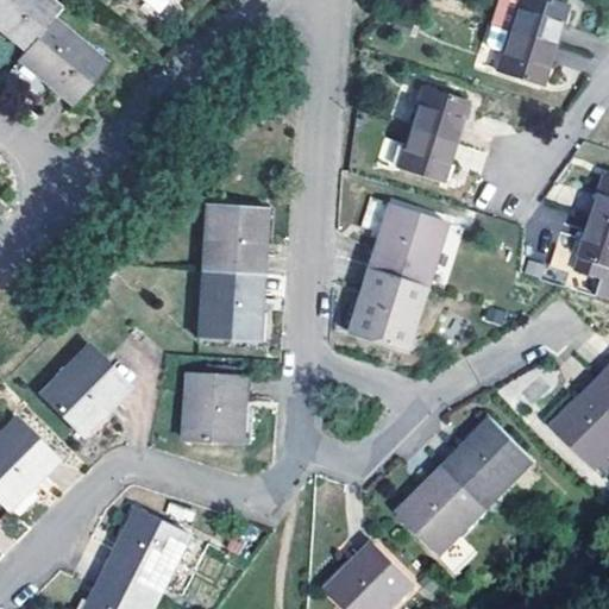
[(1,27),(26,49),(52,17),(60,8),(50,0),(0,0),(0,23),(2,26),(1,27)]
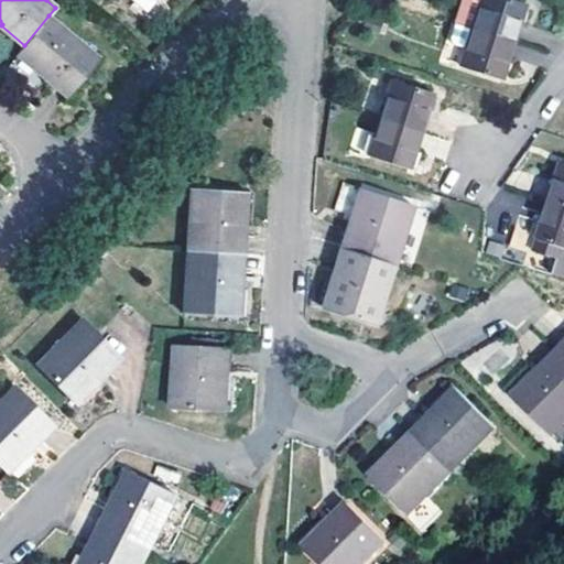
[(133,0),(145,11),(154,0),(133,0)]
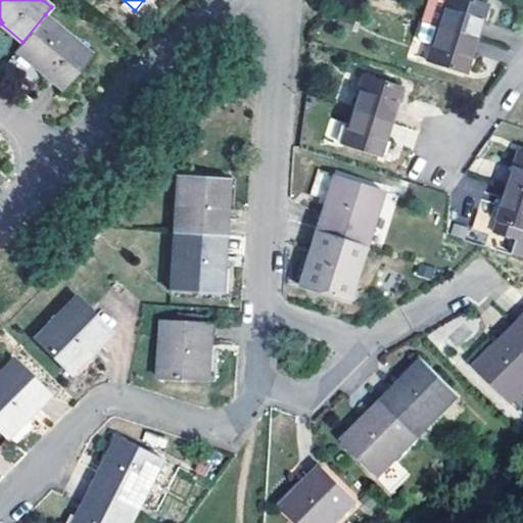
[(485,2),(477,0),(426,0),(421,19),(436,25),(475,37),(485,2)]
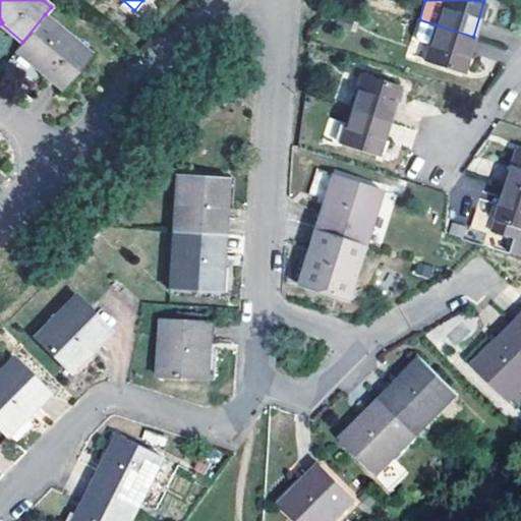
[(92,54),(45,14),(22,42),(18,47),(38,64),(42,67),(41,69),(62,89),(92,54)]
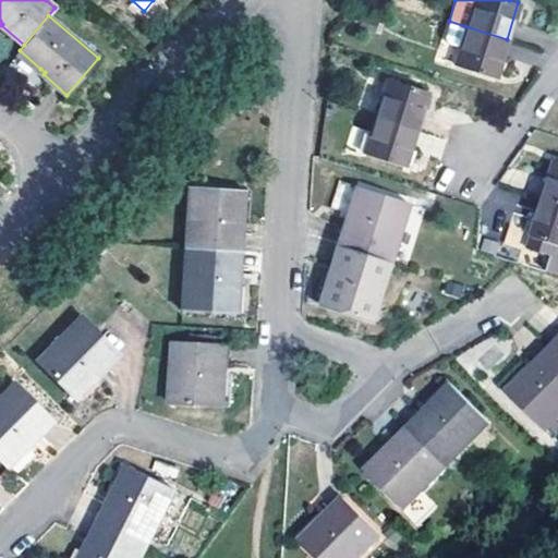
[(465,26),(449,21),(444,36),(446,41),(459,46),(465,26)]
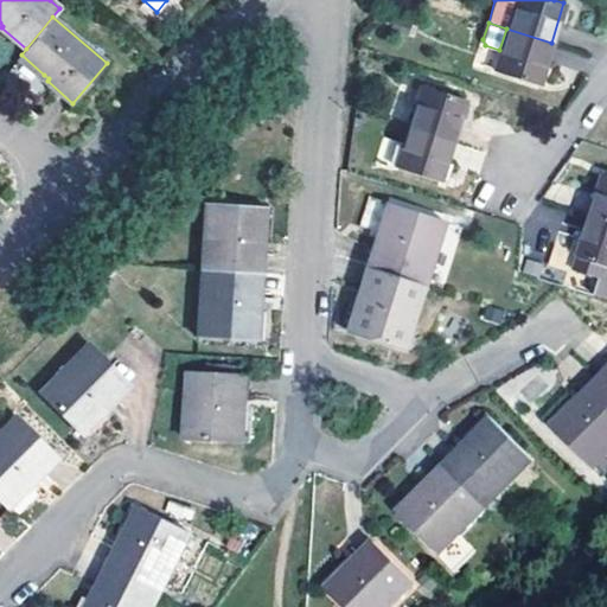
[(543,68),(551,43),(506,29),(499,50),(493,70),(538,83),(543,68)]
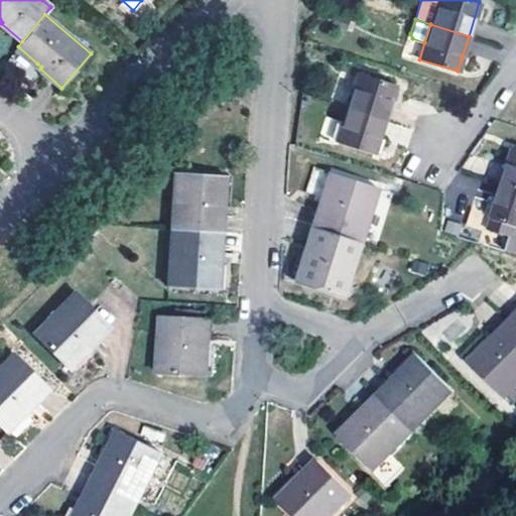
[(358,73),(347,106),(385,118),(390,100),(395,84),(358,73)]
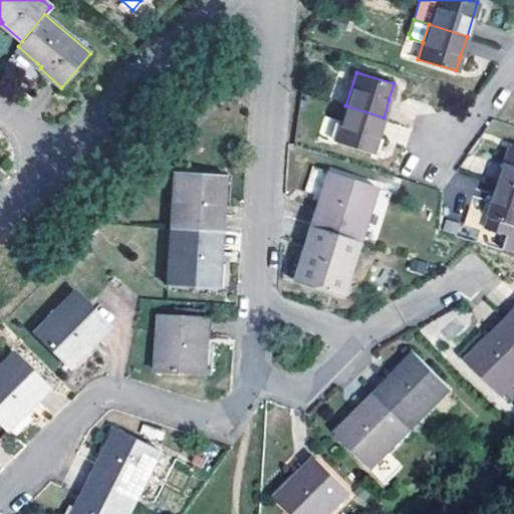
[(372,153),(383,117),(345,105),(334,141),(372,153)]
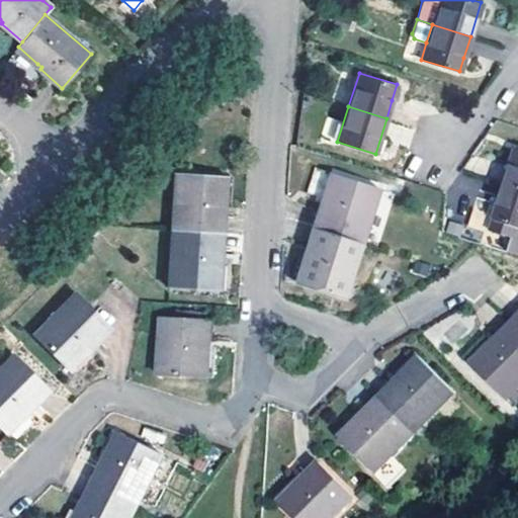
[(505,184),(517,188),(517,151),(516,150),(505,184)]
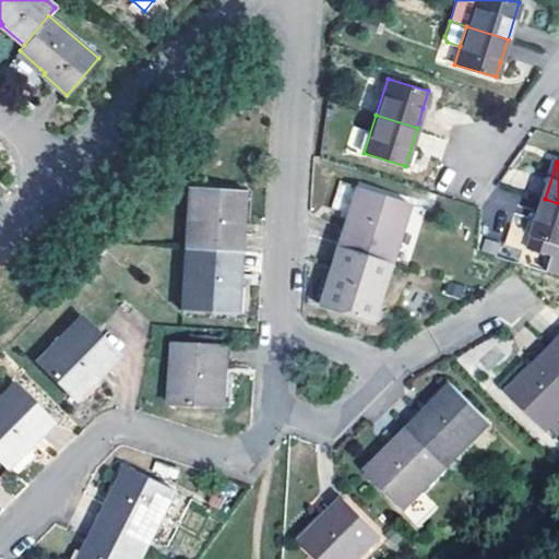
[(345,219),(337,246),(389,262),(408,202),(336,179),(325,213),(345,219)]
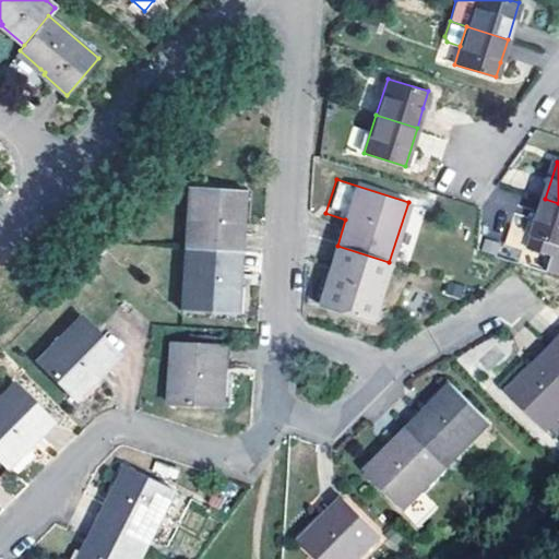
[(190,187),(186,247),(241,251),(244,219),(246,190),(190,187)]
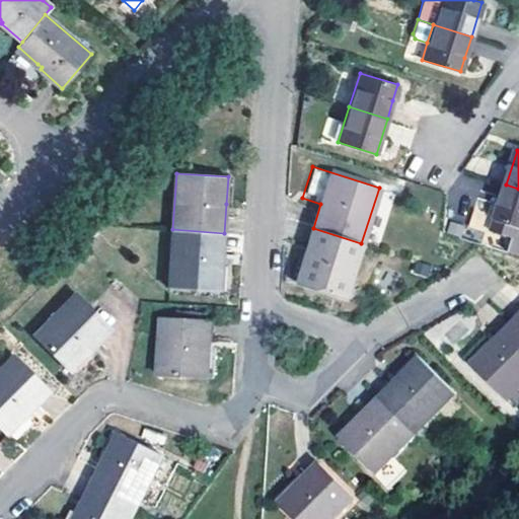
[(518,189),(506,184),(502,198),(491,231),(514,238),(509,253),(518,256),(518,189)]
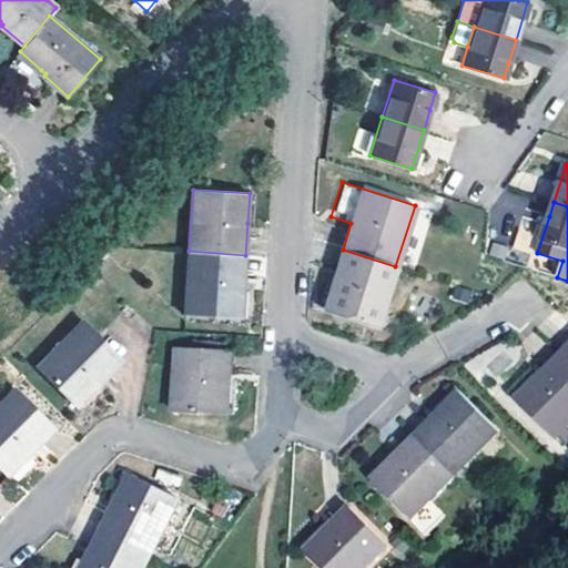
[(377,324),(395,266),(343,250),(334,276),(324,307),(377,324)]
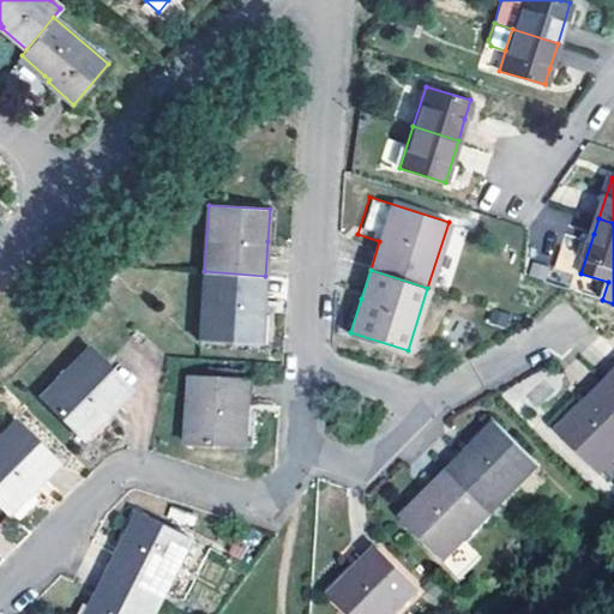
[(204,271),(199,339),(259,344),(265,276),(204,271)]
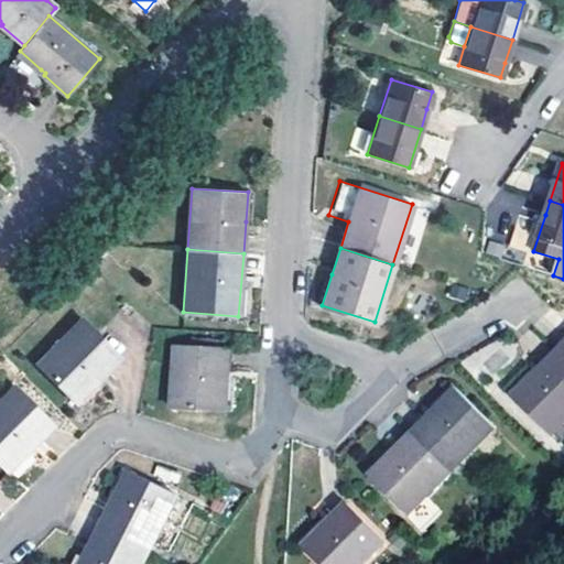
[(80,320),(36,364),(76,402),(120,359),(80,320)]
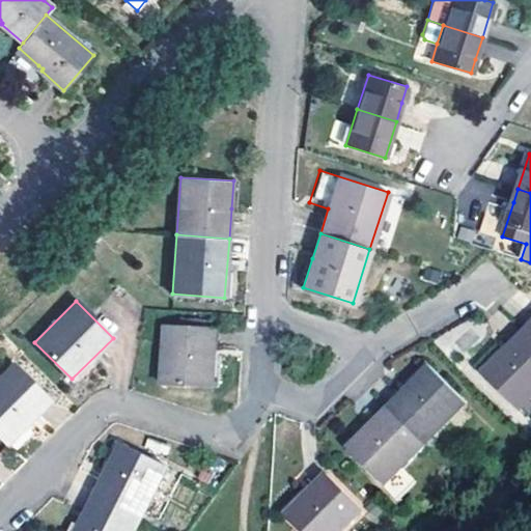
[(165,326),(161,384),(213,387),(217,328),(165,326)]
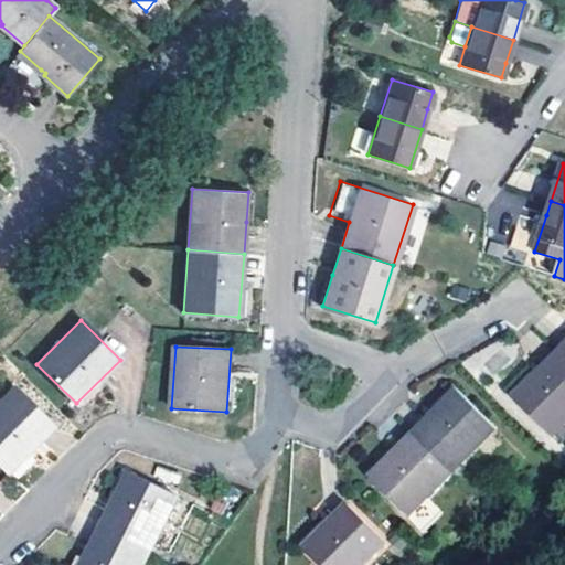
[(552,437),(564,423),(564,361),(556,352),(512,397),(552,437)]
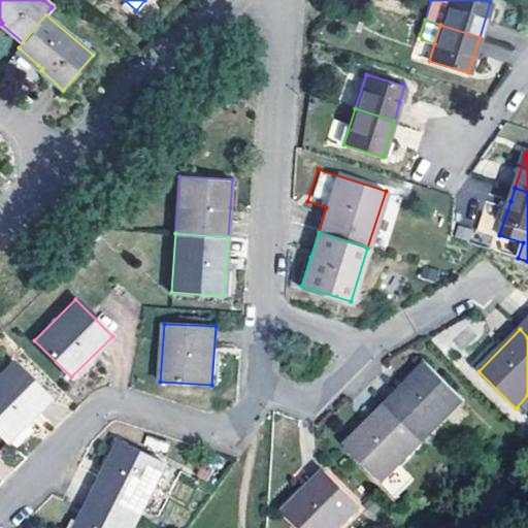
[(12,363),(0,374),(0,432),(7,440),(24,425),(48,399),(12,363)]
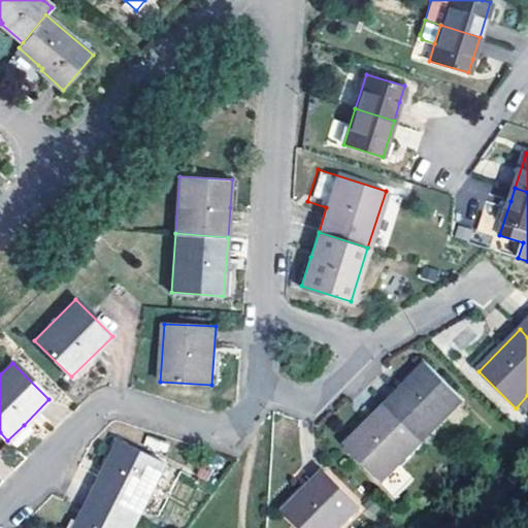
[(407,383),(386,405),(423,440),(464,399),(427,364),(407,383)]
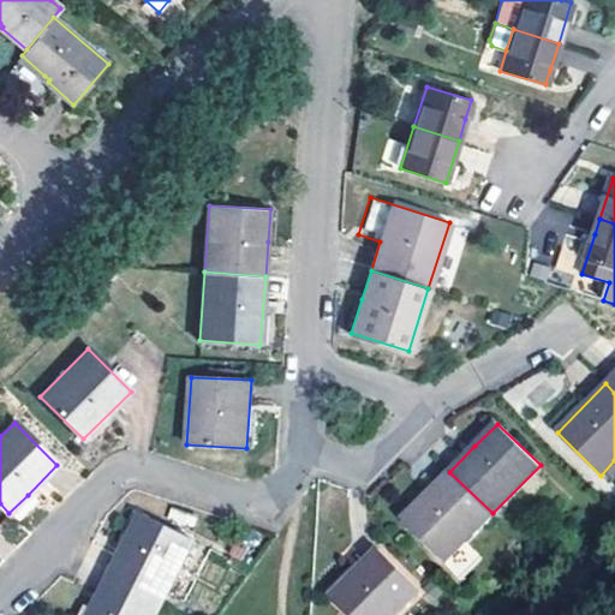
[(463,543),(493,513),(449,472),(424,499),(401,520),(445,562),(463,543)]
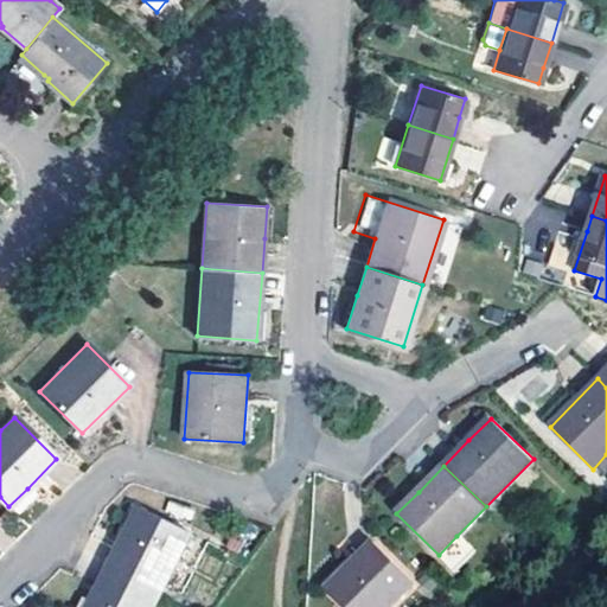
[(139,509),(109,566),(161,594),(193,534),(139,509)]
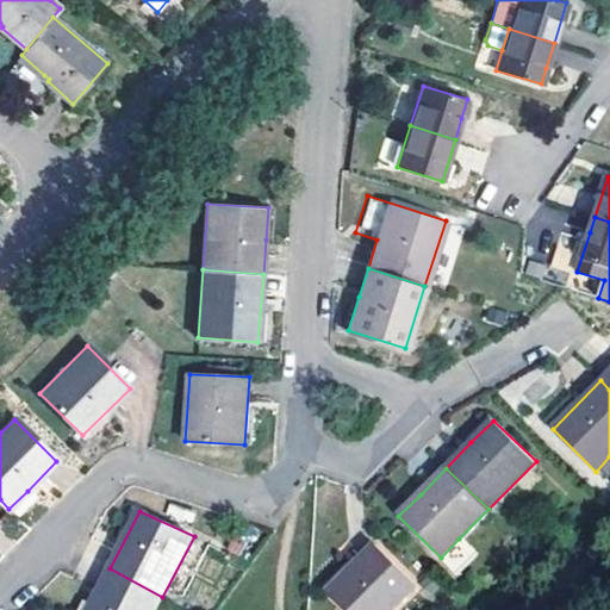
[(477,555),(459,539),(441,558),(458,574),(477,555)]
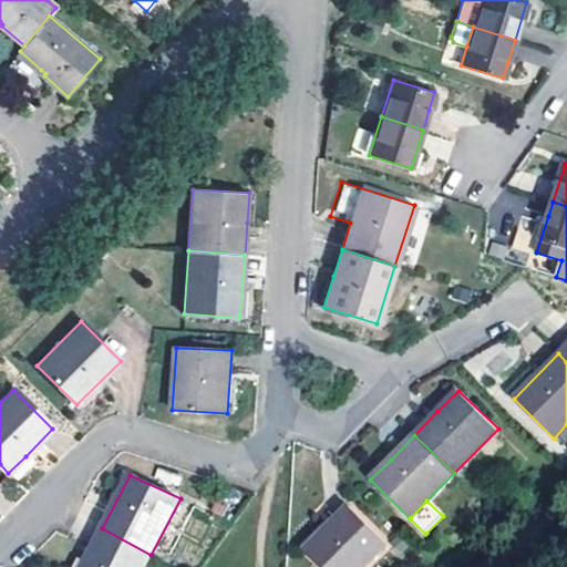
[(348,506),(303,549),(320,566),(364,566),(388,545),(348,506)]
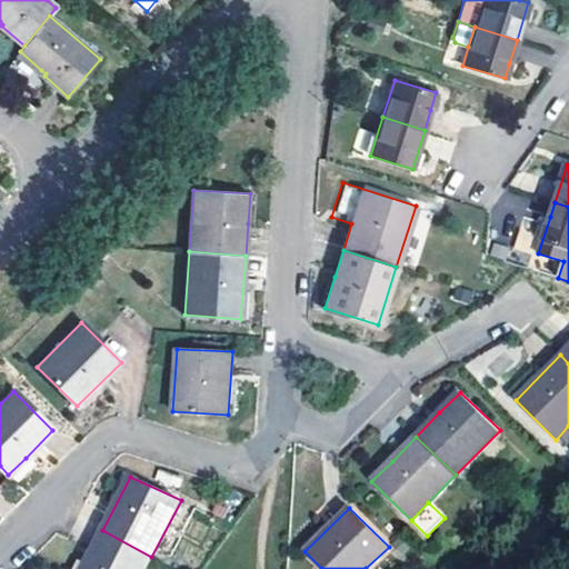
[(102,530),(81,568),(145,568),(151,557),(102,530)]
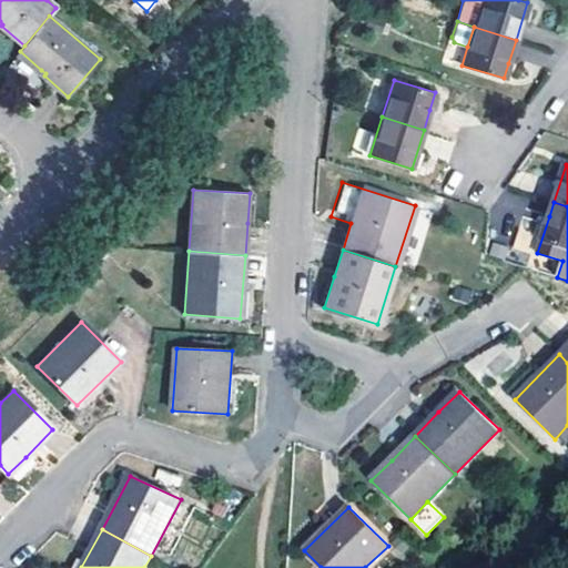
All buildings are outlined.
